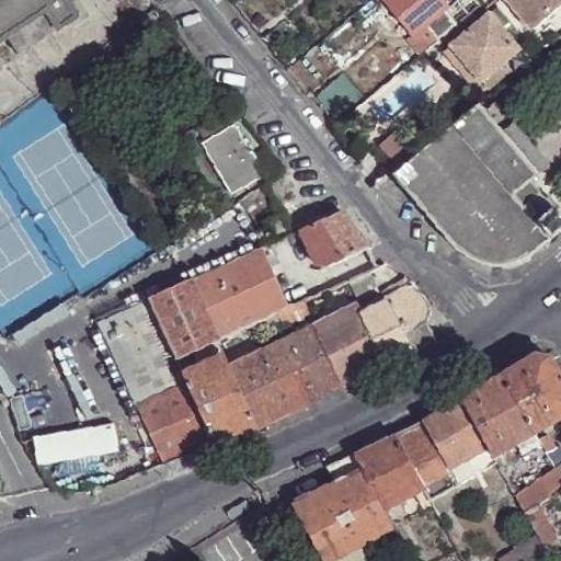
[(77,18),(66,0),(0,0),(0,41),(6,37),(46,11),(57,27),(58,29),(77,18)]
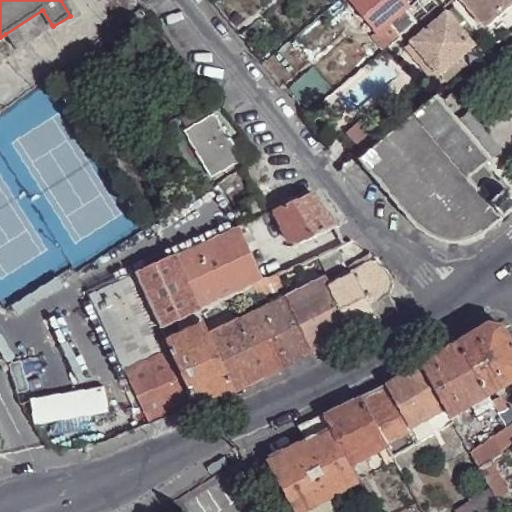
[(388,22),(405,8),(409,6),(404,0),(350,0),(376,32),(388,22)]
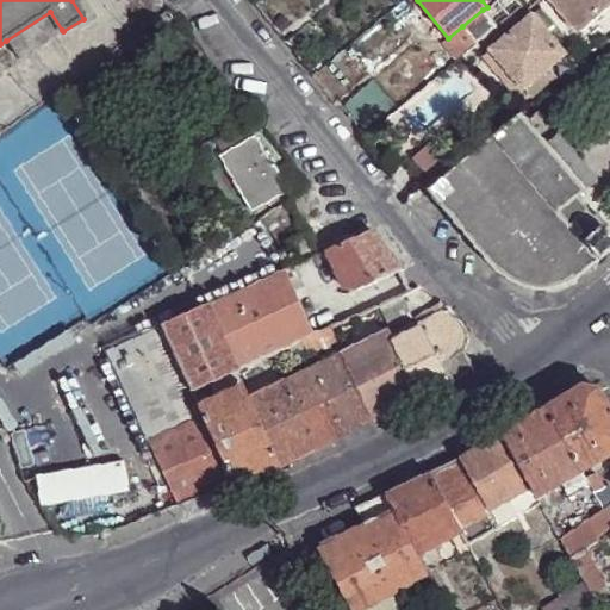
[(516,0),(493,0),(497,5),(490,11),(499,23),(521,6),(516,0)]
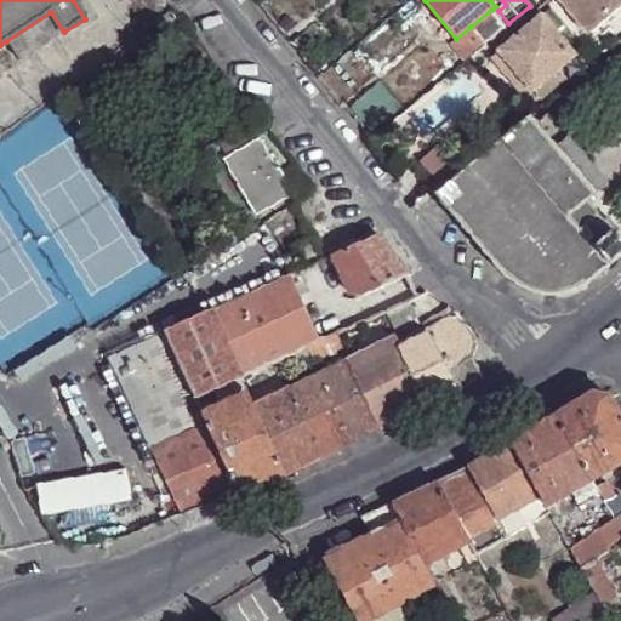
[(620,0),(557,0),(586,34),(620,4),(620,0)]
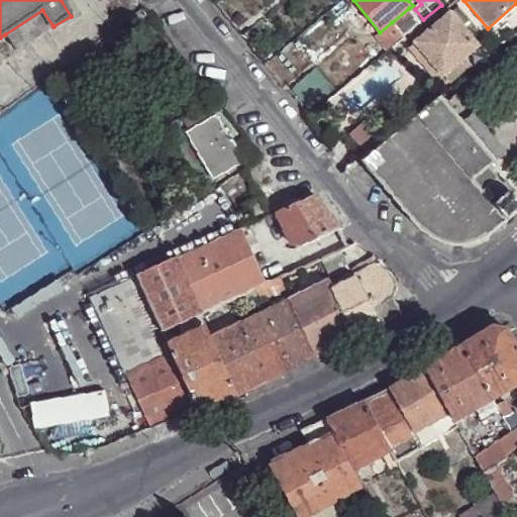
[(403,36),(420,21),(409,8),(392,22),(403,36)]
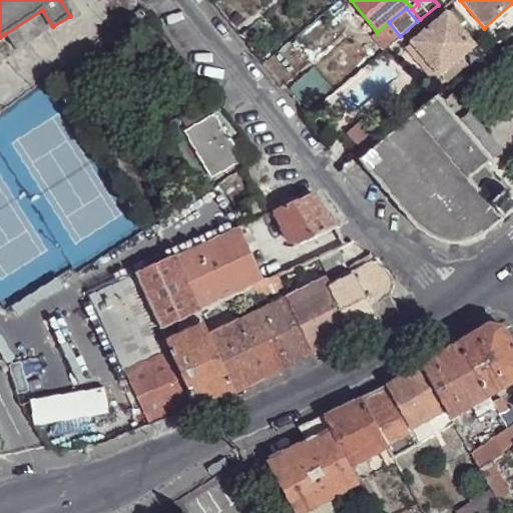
[(16,48),(52,25),(42,10),(5,34),(16,48)]
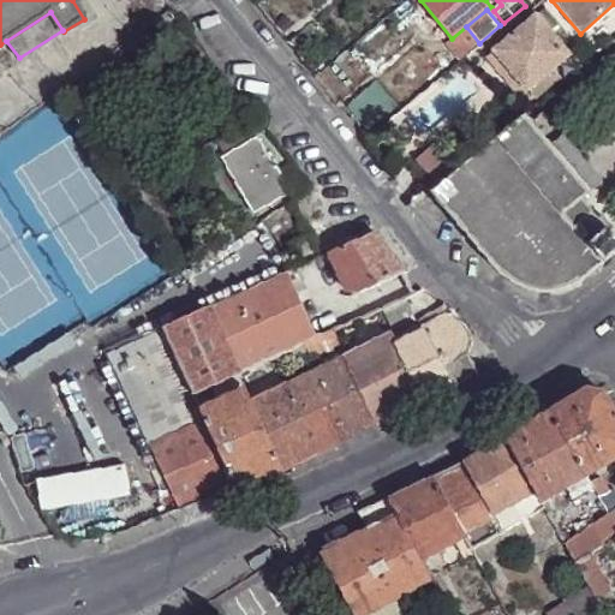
[(567,55),(535,16),(512,34),(495,48),(493,51),(525,90),(527,88),(550,69),(567,55)]
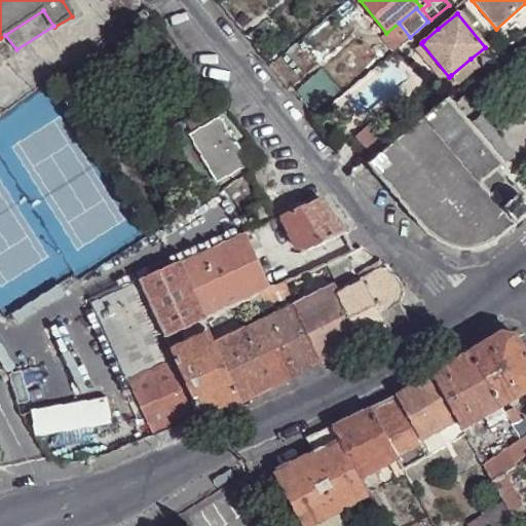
[(423,41),(438,29),(433,24),(418,36),(423,41)]
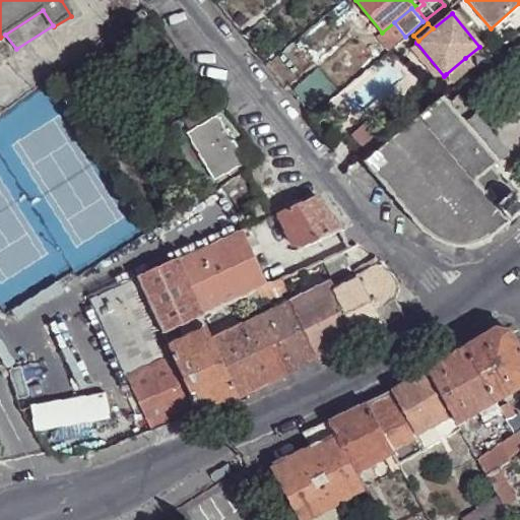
[(436,82),(444,76),(416,43),(408,48),(436,82)]
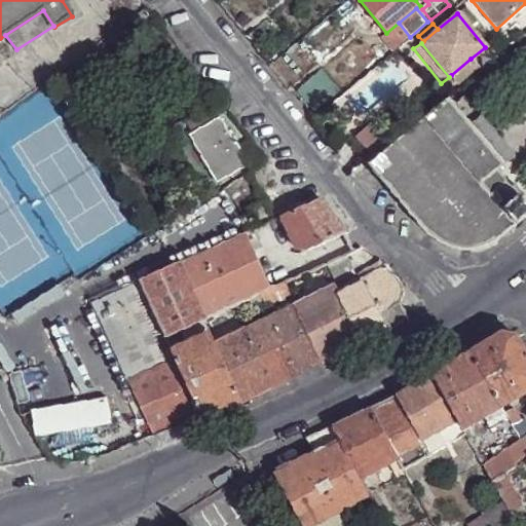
[(477,65),(471,59),(451,75),(456,81),(477,65)]
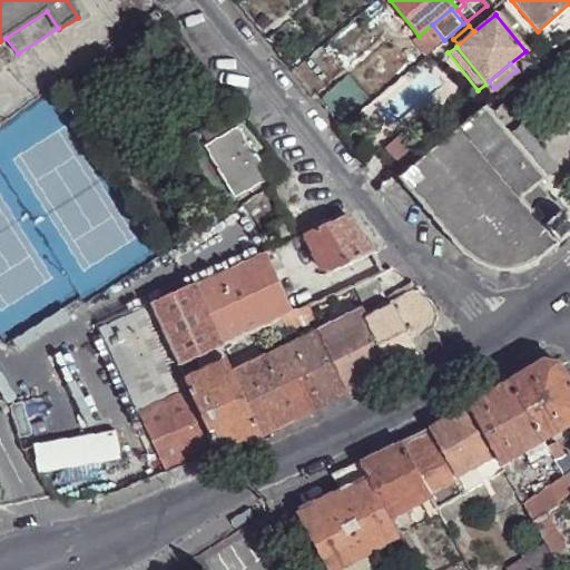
[(318,90),(334,119),(365,102),(350,74),(318,90)]
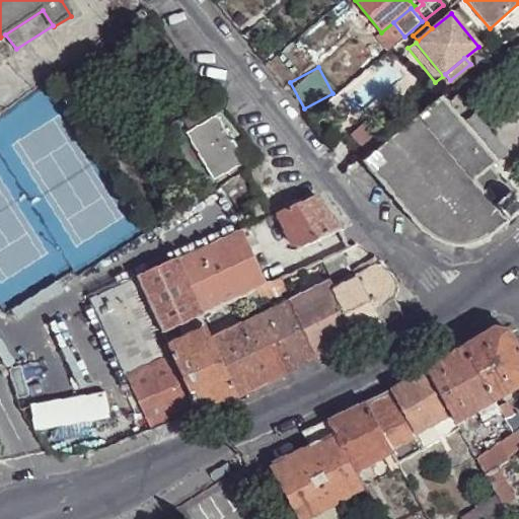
[(456,93),(446,101),(496,161),(506,153),(456,93)]
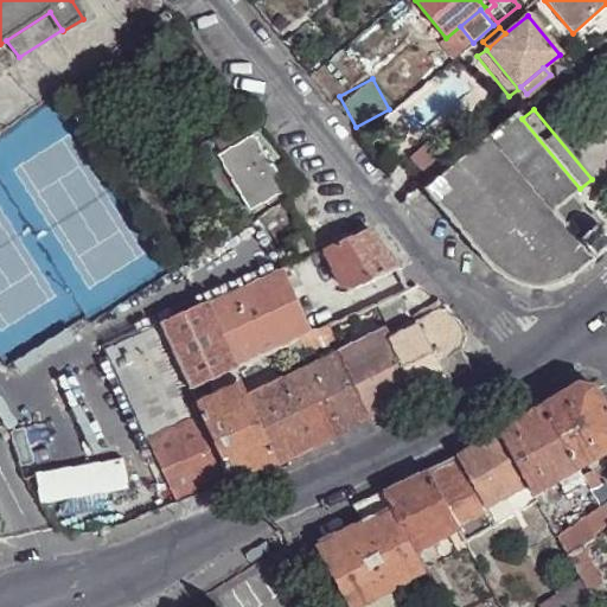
[(522,119),(516,113),(487,135),(551,212),(573,195),(580,189),(522,119)]
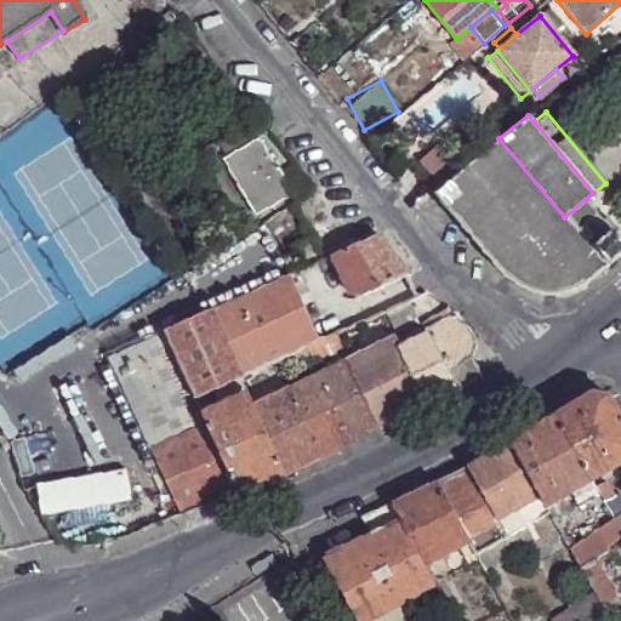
[(218,142),(226,155),(257,138),(250,125),(218,142)]
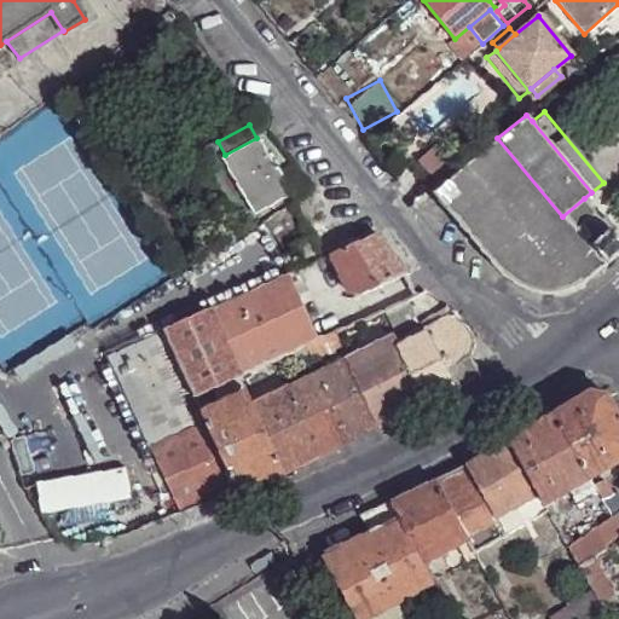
[(408,160),(434,191),(464,166),(438,134),(408,160)]
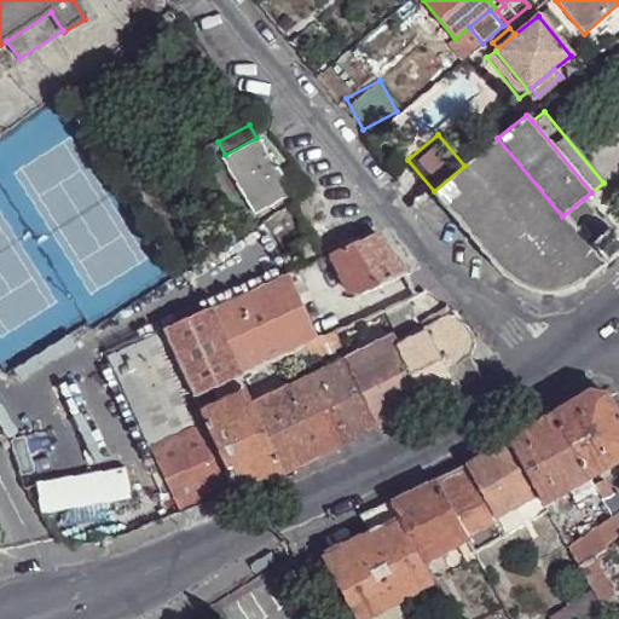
[(221,157),(249,207),(266,198),(288,187),(276,167),(273,168),(256,138),(225,155),(221,157)]
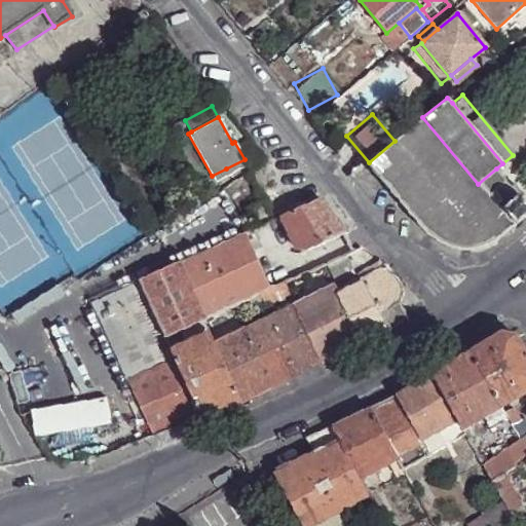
[(395,141),(369,162),(411,214),(437,240),(445,245),(453,248),(460,249),(468,249),(477,248),(485,246),(491,242),(497,238),(512,226),(525,215),(525,202),(520,196),(511,185),(496,168),(478,184),(422,117),(395,141)]
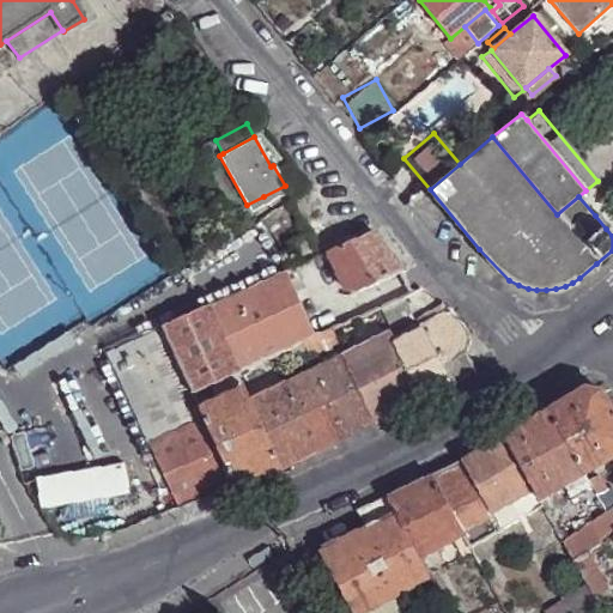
[(263,196),(267,204),(289,192),(285,186),(263,196)]
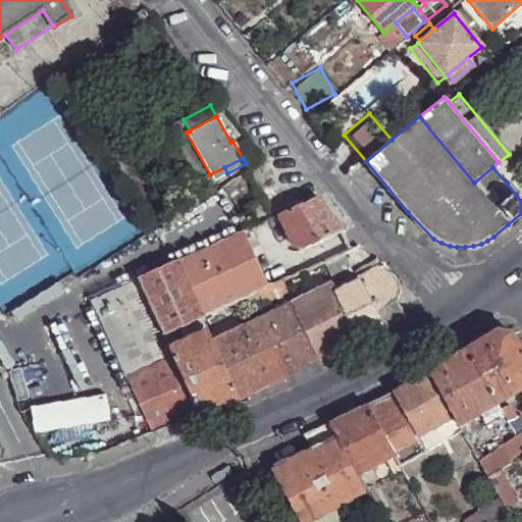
[(224,167),(210,174),(213,181),(227,173),(224,167)]
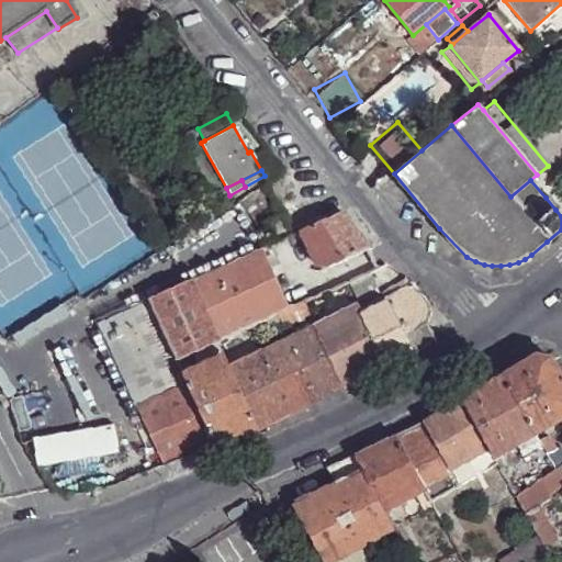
[(546,198),(555,210),(559,208),(559,206),(549,194),(546,198)]
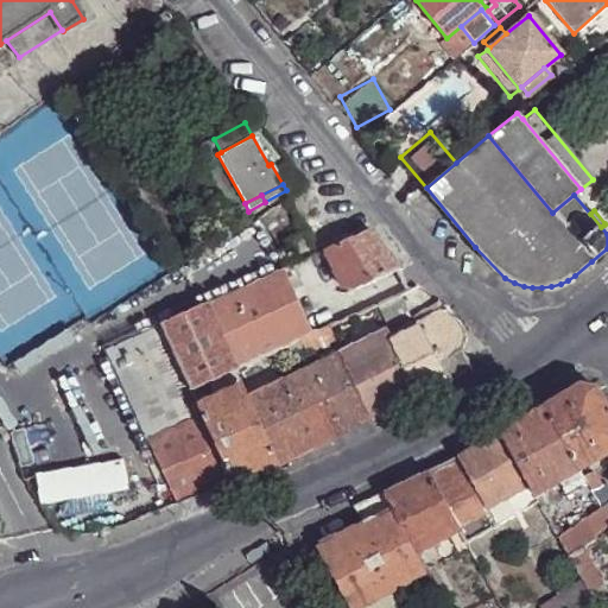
[(323,249),(327,257),(339,285),(352,287),(400,268),(373,235),(369,229),(323,249)]
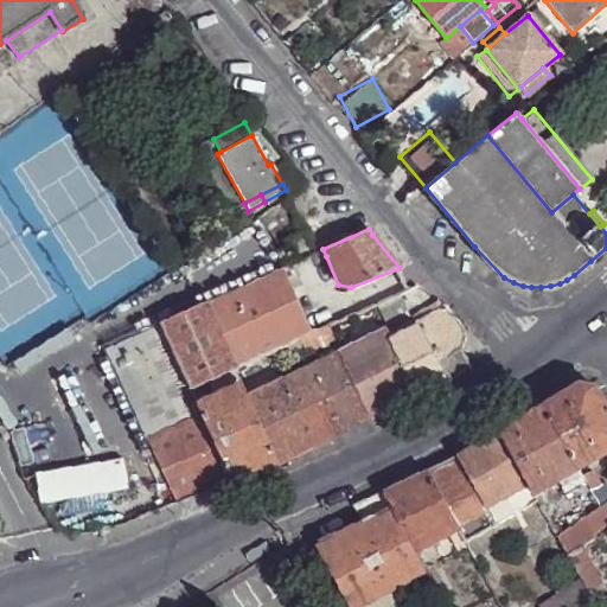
[(320,251),(310,256),(312,262),(326,256),(323,249),(320,251)]
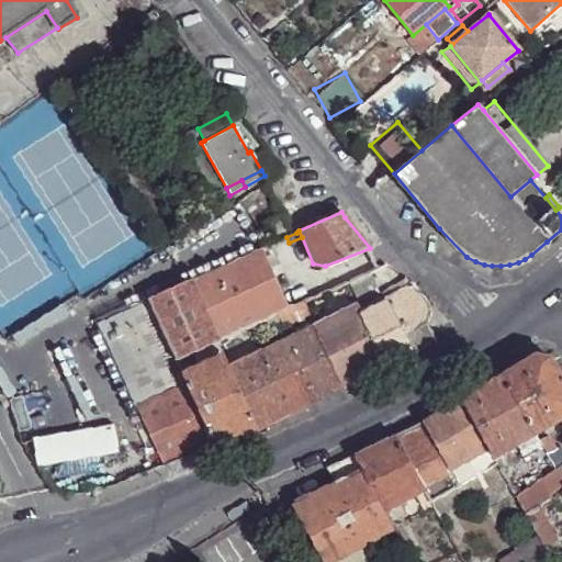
[(274,313),(289,307),(261,247),(148,298),(175,357),(182,355),(208,344),(216,338),(242,327),(249,325),(258,319),(274,313)]
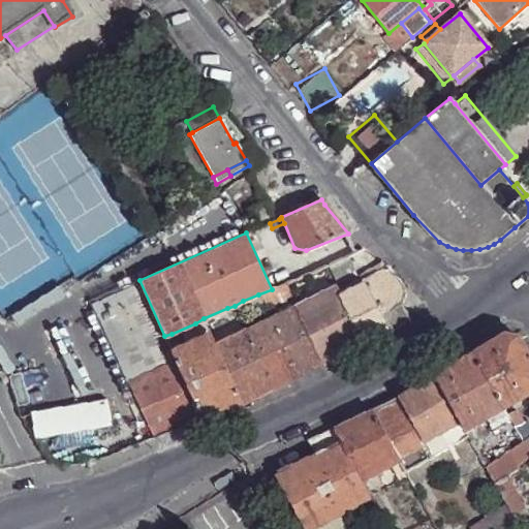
[(394,275),(381,261),(358,274),(376,308),(403,294),(402,286),(394,275)]
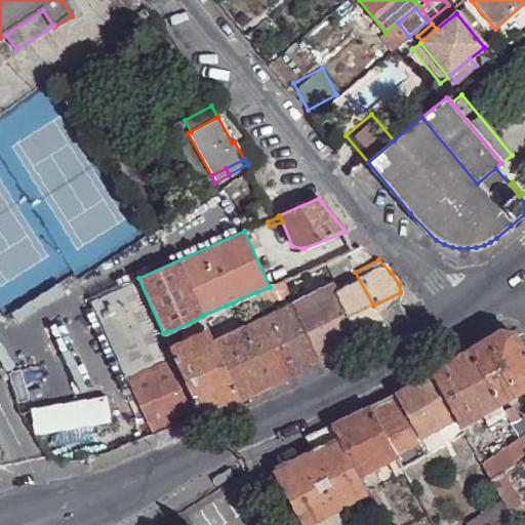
[(373,306),(355,272),(332,285),(361,339),(385,328),(377,314),(373,306)]
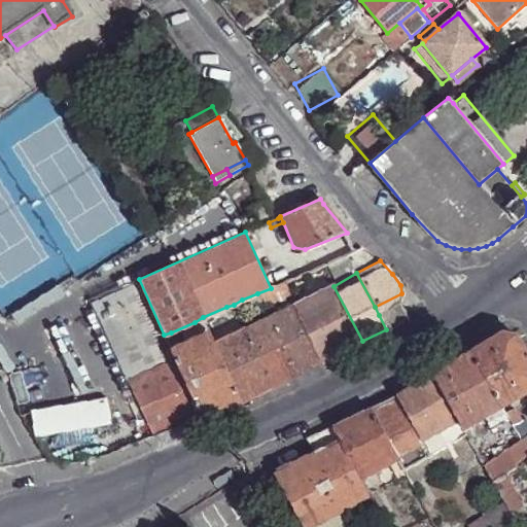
[(170,349),(164,335),(139,279),(92,300),(129,379),(175,359),(170,349)]
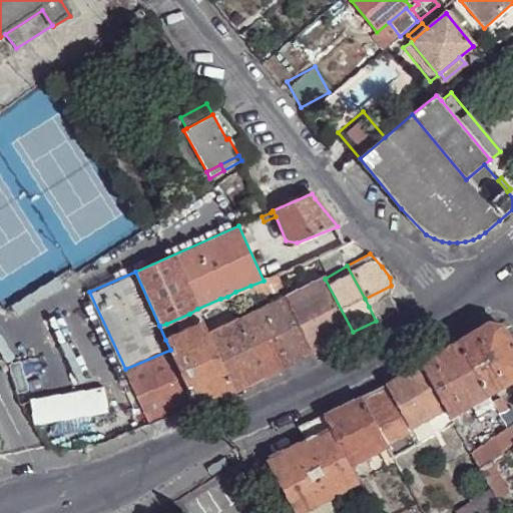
[(275,276),(264,281),(250,286),(255,298),(281,287),(275,276)]
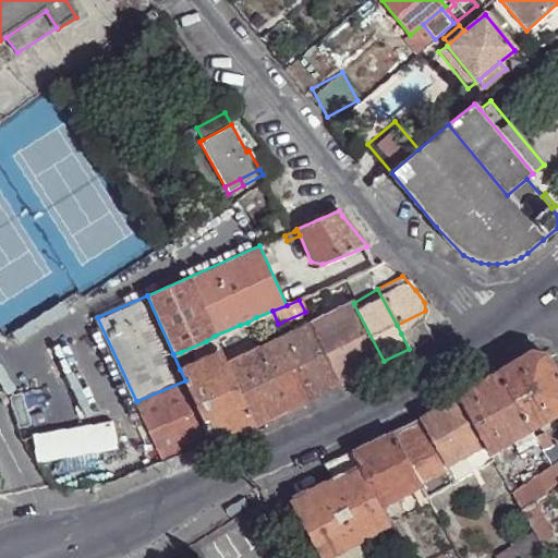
[(384,361),(353,303),(311,323),(342,383),(384,361)]
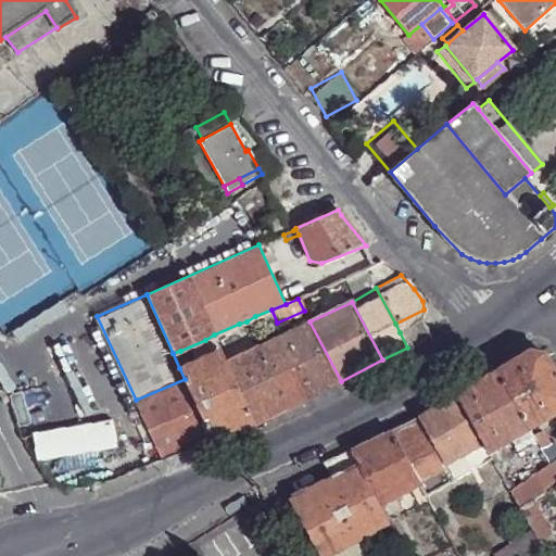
[(277,323),(272,310),(255,316),(262,329),(263,332),(279,326),(277,323)]
